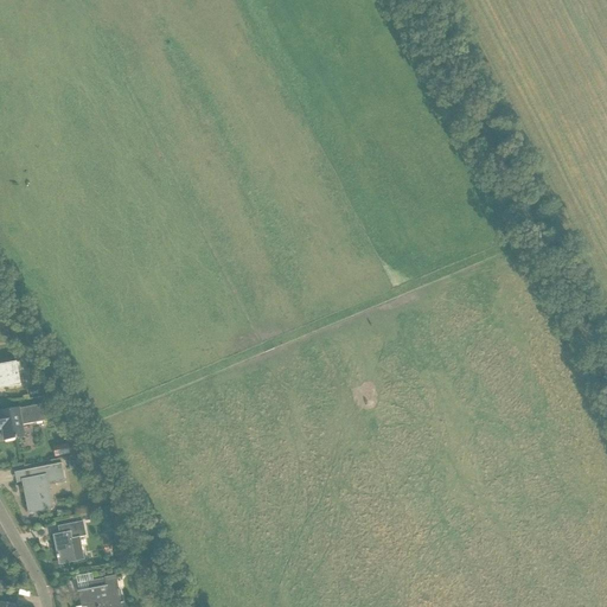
[(7,368),(0,368),(0,388),(21,385),(17,362),(7,364),(7,368)]
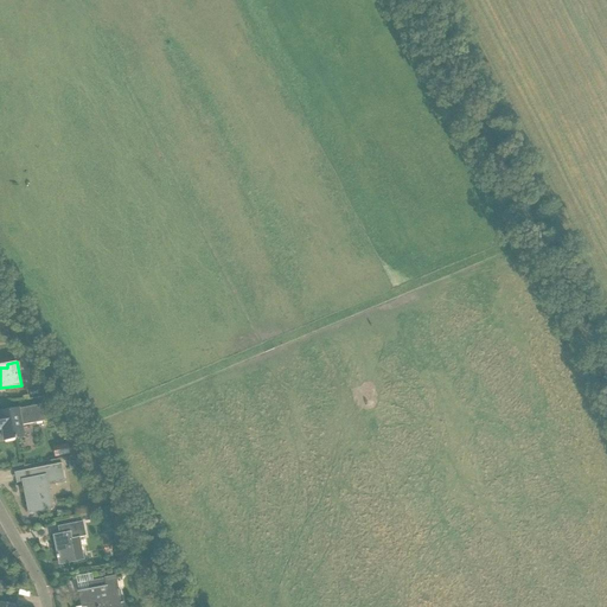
[(42,406),(0,413),(0,430),(4,430),(5,440),(24,436),(23,426),(45,422),(42,406)]
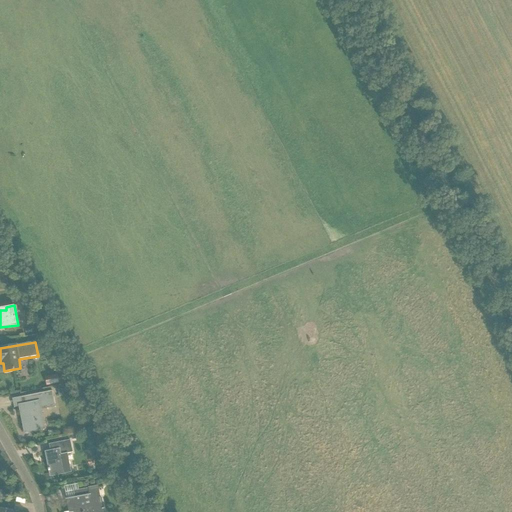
[(26,405),(23,406),(24,411),(21,411),(22,414),(21,416),(21,417),(22,419),(23,420),(25,432),(43,428),(39,408),(55,405),(53,391),(24,397),(26,405)]
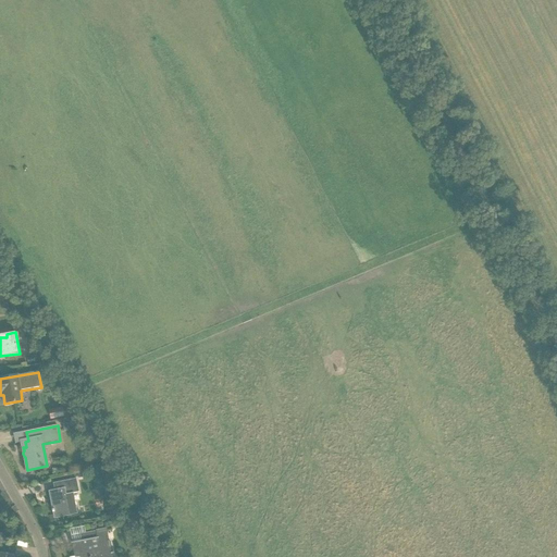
[(54,490),(49,491),(54,517),(71,514),(77,512),(74,493),(78,492),(76,479),(53,483),(54,490)]
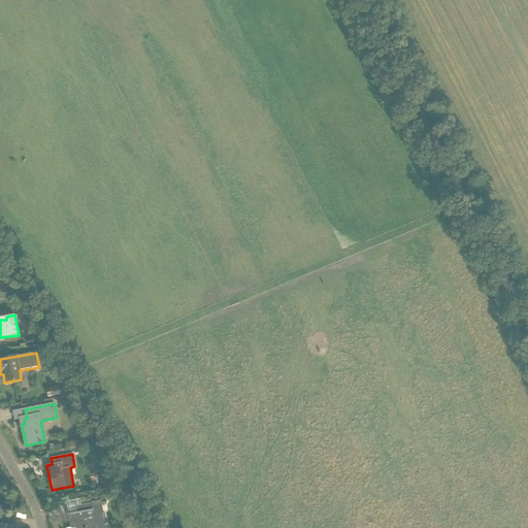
[(91,503),(75,506),(77,513),(67,515),(70,527),(73,527),(76,527),(75,527),(105,527),(100,501),(91,503)]
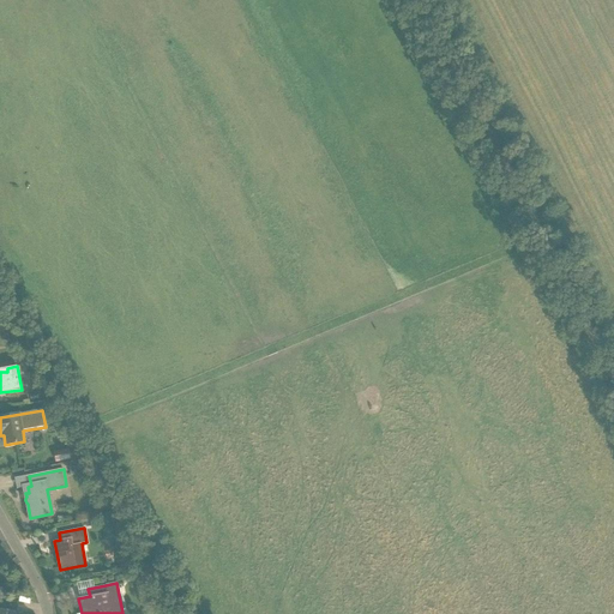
[(0,613),(19,613),(20,613),(17,612),(18,606),(2,602),(1,611),(0,609),(0,613)]
